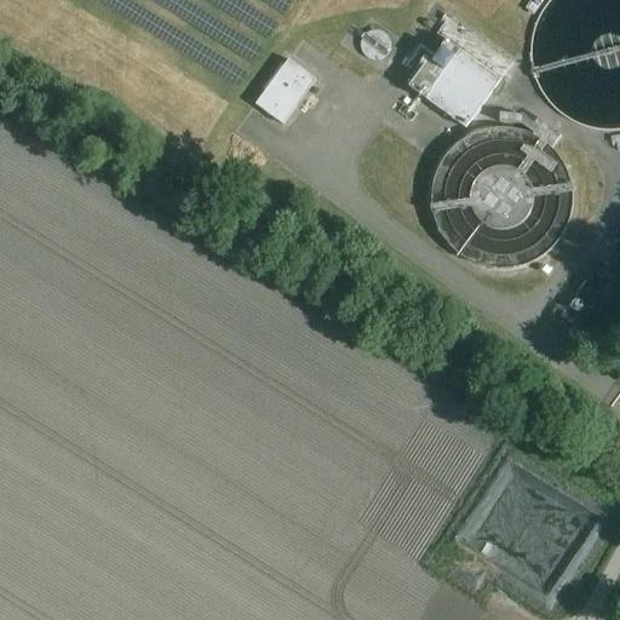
[(535,15),(545,0),(532,0),(526,9),(535,15)]
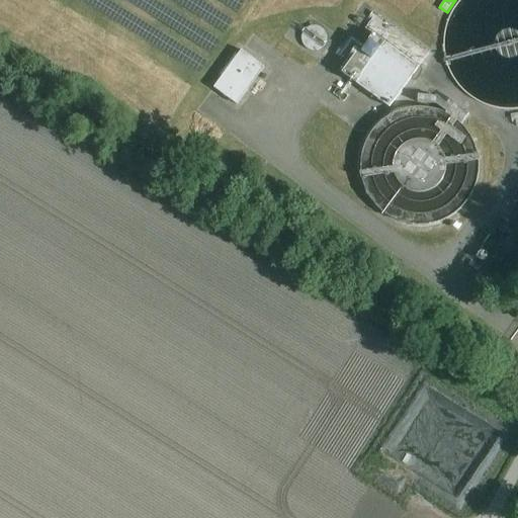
[(316,55),(319,55),(321,54),(324,52),(326,51),(327,48),(328,46),(328,42),(328,39),(327,36),(326,34),(324,32),(321,31),(319,30),(316,29),(313,30),(310,31),(308,32),(306,34),(305,36),(304,39),(303,42),(304,46),(305,48),(306,51),(308,52),(310,54),(313,55),(316,55)]
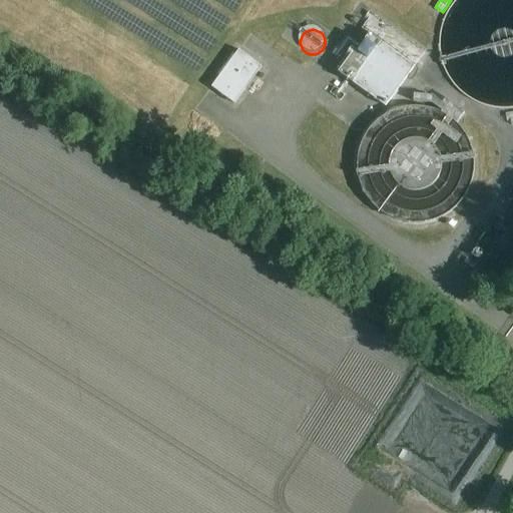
[(387,108),(416,69),(370,34),(340,73),(387,108)]
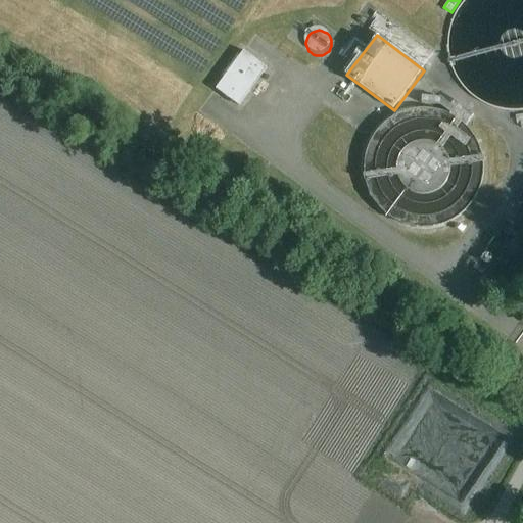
[(237,106),(266,67),(242,50),(214,88),(237,106)]
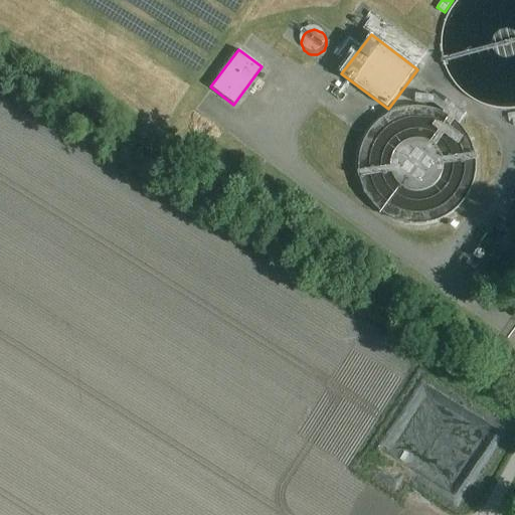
[(488,250),(496,239),(487,233),(480,244),(488,250)]
